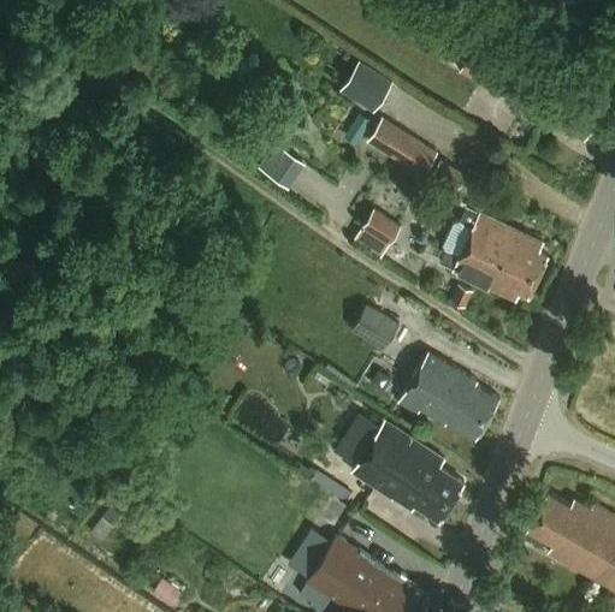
[(459,72),(501,99),(516,73),(474,47),(459,72)]
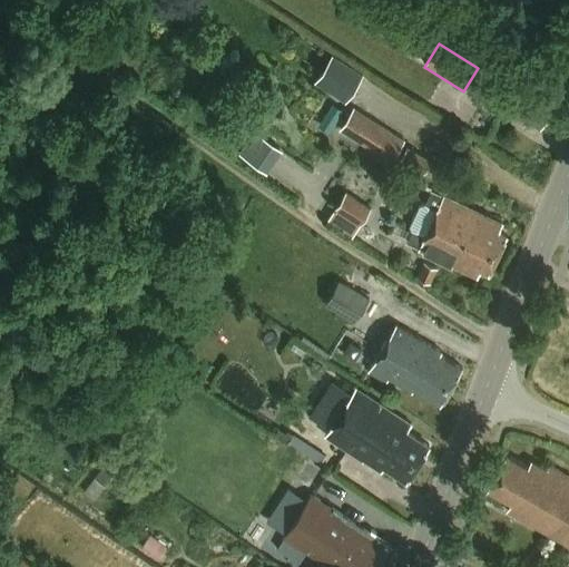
[(345,104),(363,76),(332,56),(314,84),(345,104)]
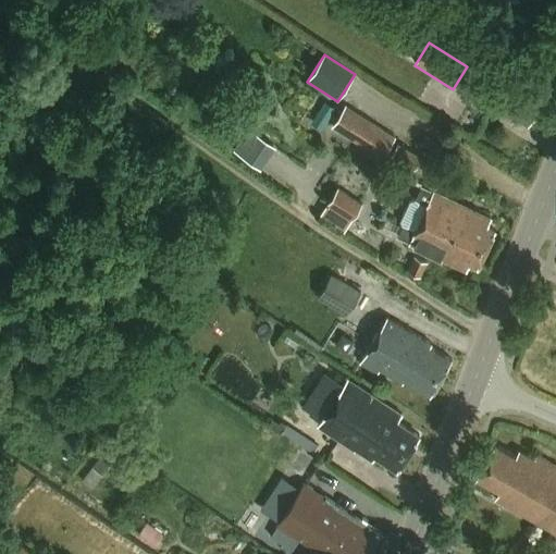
[(343,108),(330,127),(380,160),(393,139),(343,108)]
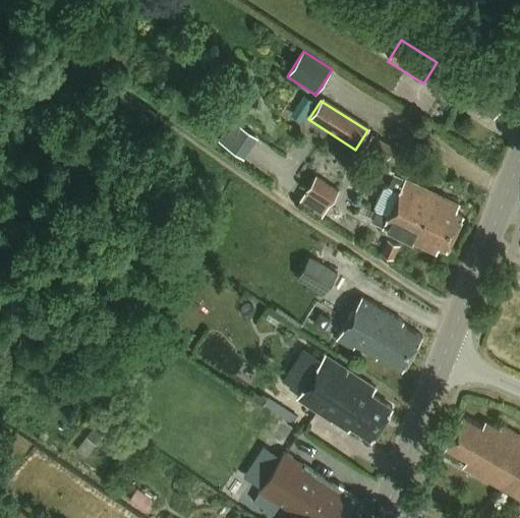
[(229,122),(216,142),(238,158),(251,137),(229,122)]
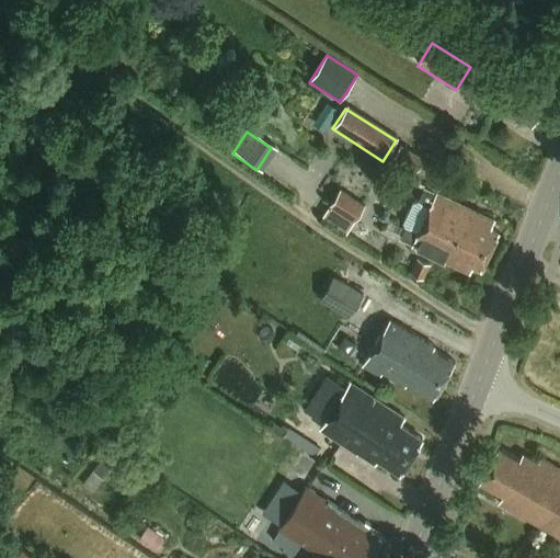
[(391,158),(414,172),(421,160),(398,147),(391,158)]
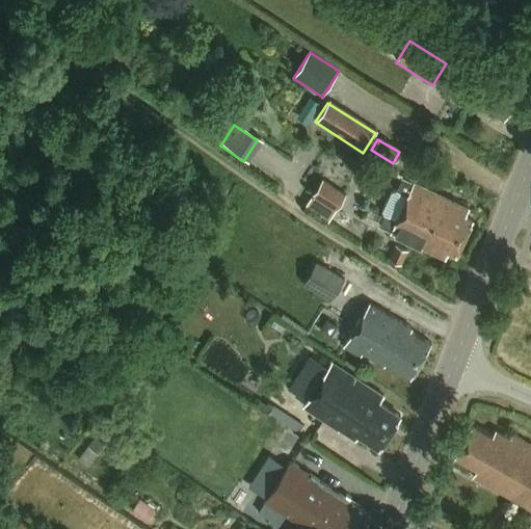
[(423,204),(429,189),(403,178),(397,191),(392,193),(383,211),(386,217),(380,229),(405,240),(413,226),(429,234),(434,225),(440,212),(423,204)]
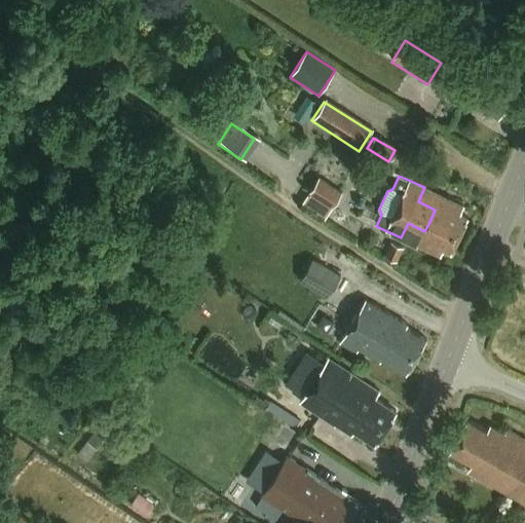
[(307,194),(330,209),(339,194),(316,180),(307,194)]
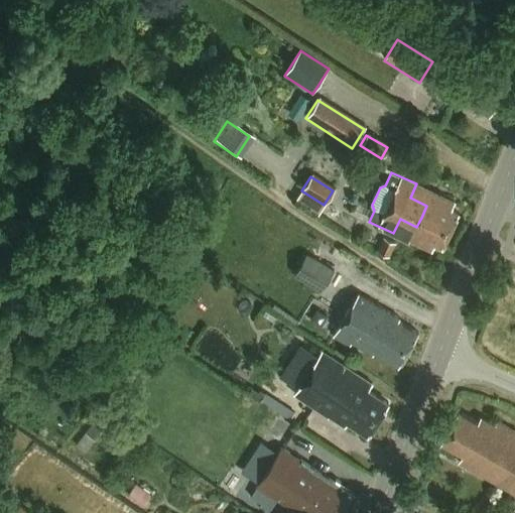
[(421,218),(448,232),(457,215),(451,212),(455,203),(416,183),(410,198),(426,206),(421,218)]
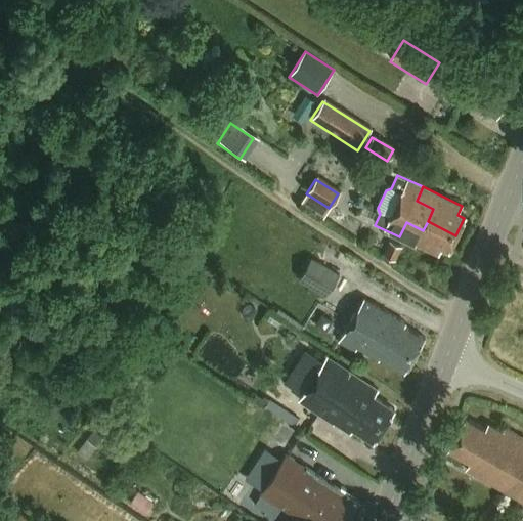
[(447,253),(455,235),(428,221),(423,230),(406,222),(399,236),(438,255),(440,250),(447,253)]
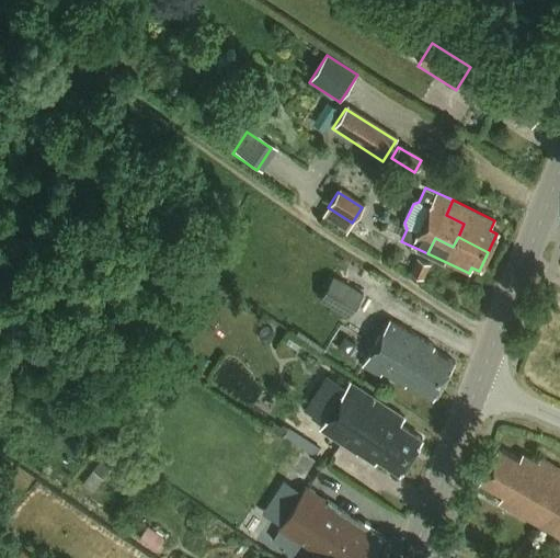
[(429,265),(414,260),(408,274),(422,281),(429,265)]
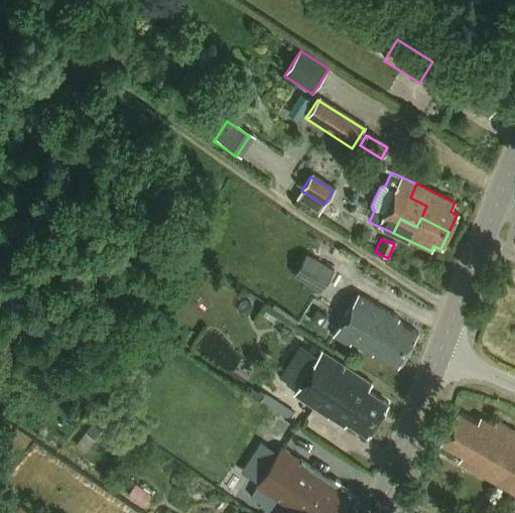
[(305,256),(293,277),(322,293),(334,272),(305,256)]
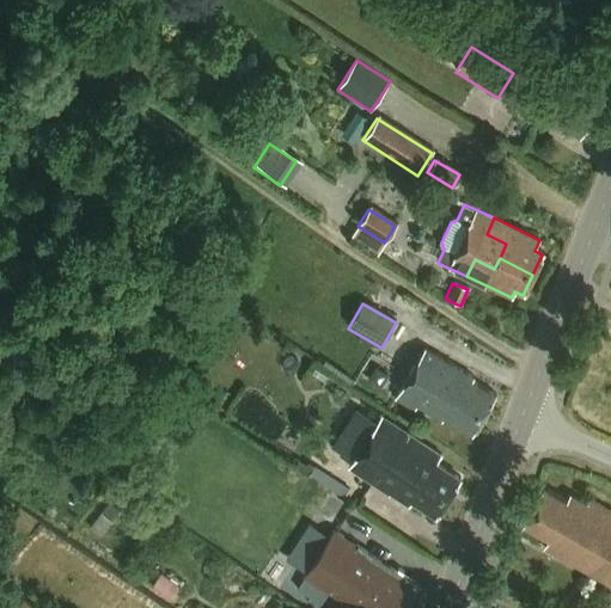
[(425,350),(397,399),(417,410),(420,406),(445,421),(446,417),(475,435),(495,398),(471,385),(475,379),(425,350)]
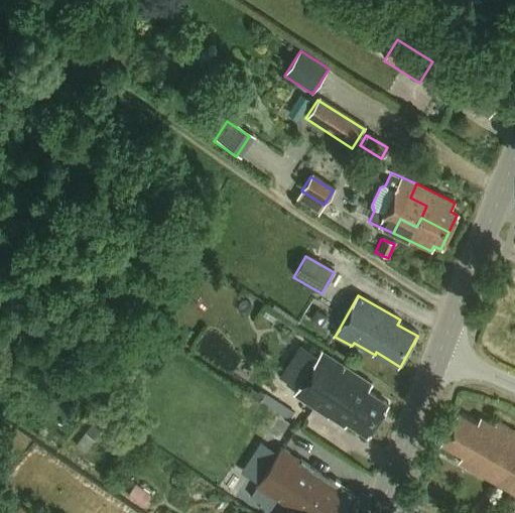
[(367,437),(388,403),(368,391),(371,385),(320,354),(293,397),(345,428),(347,424),(367,437)]
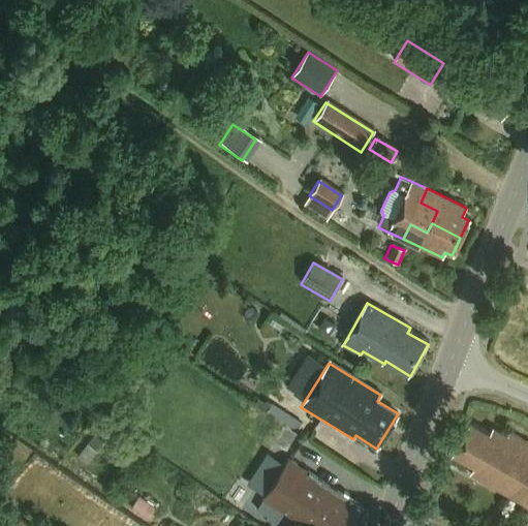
[(256,407),(243,430),(286,456),(300,434),(256,407)]
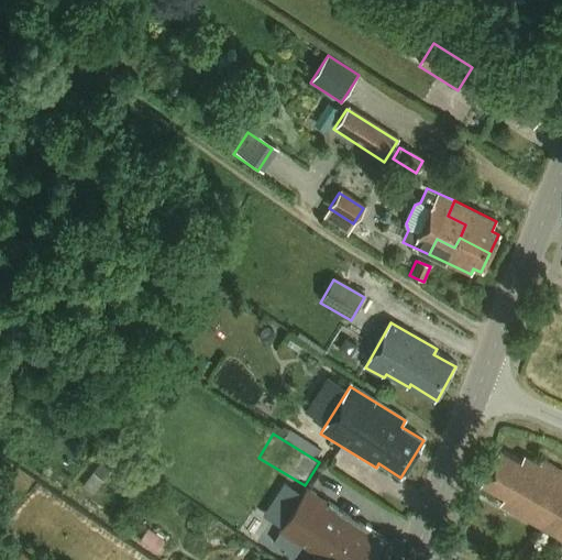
[(561,542),(561,473),(541,462),(539,468),(522,459),(519,464),(498,452),(480,486),(504,501),(500,508),(561,542)]
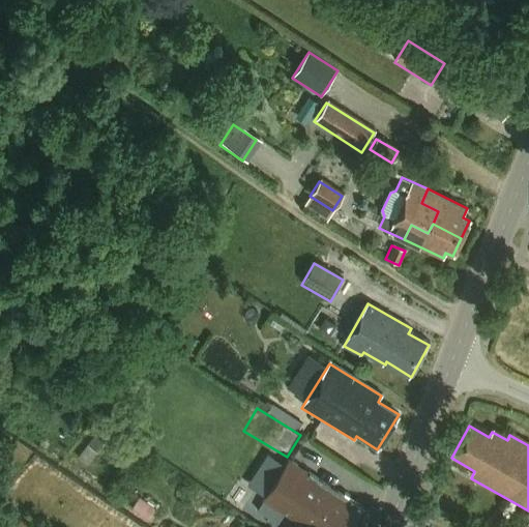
[(353,526),(364,509),(290,462),(287,467),(252,444),(231,477),(307,526),(353,526)]
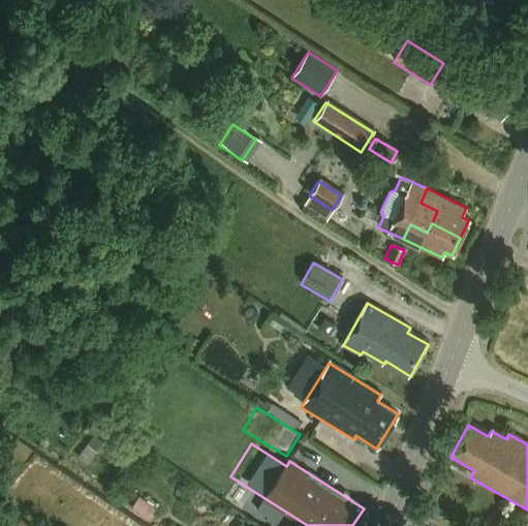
[(130,511),(148,522),(156,511),(138,498),(130,511)]
